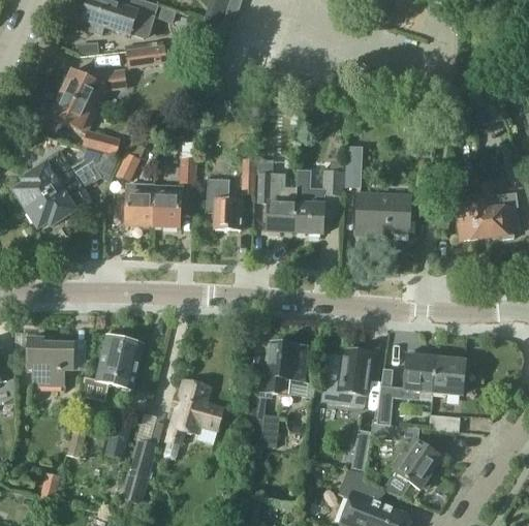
[(148,36),(155,16),(138,10),(120,4),(106,0),(88,0),(82,20),(92,23),(91,27),(93,31),(101,34),(104,27),(130,35),(130,34),(144,38),(148,36)]
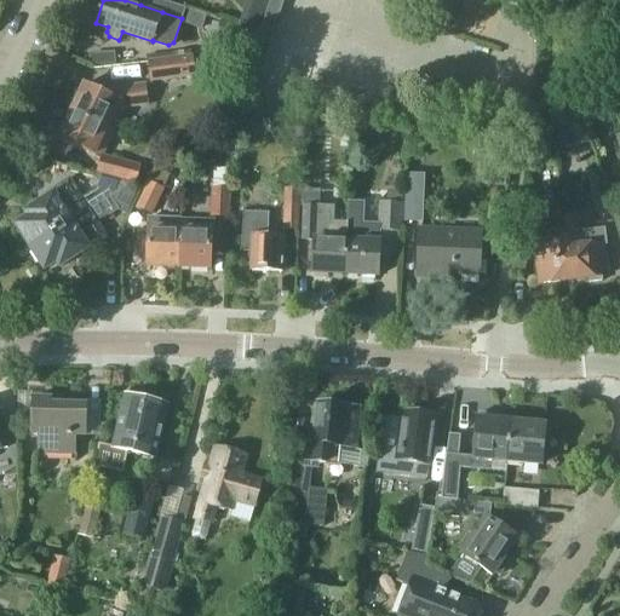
[(269,0),(260,29),(256,41),(254,46),(267,50),(282,0),(269,0)]
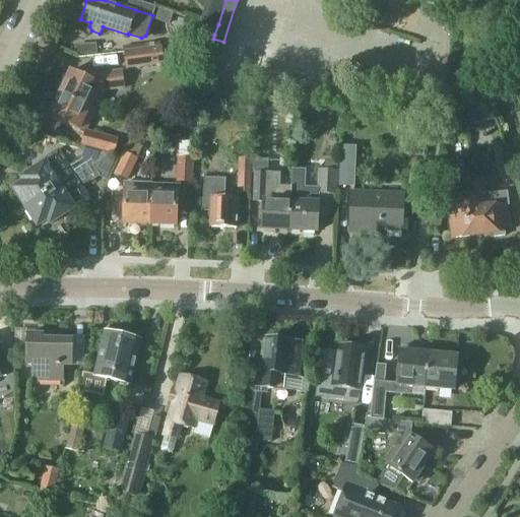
[(214,35),(218,24),(186,14),(181,27),(199,34),(198,38),(214,35)]
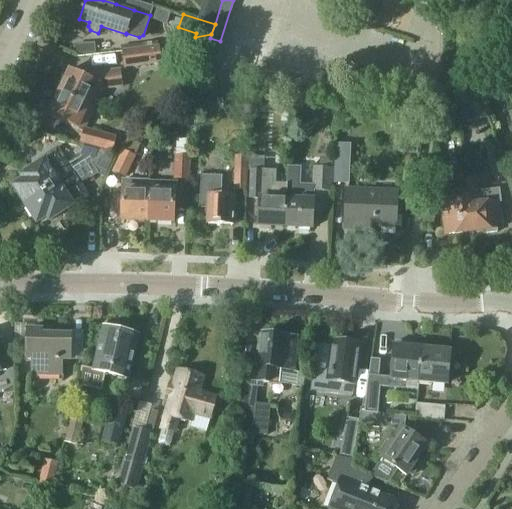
[(211,34),(195,37),(189,35),(186,41),(207,49),(210,38),(211,34)]
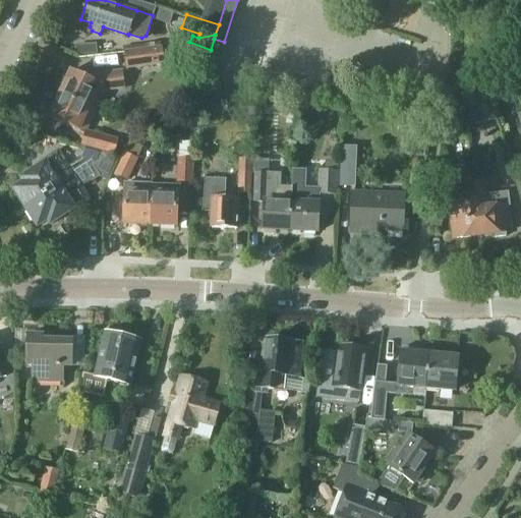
[(97,51),(96,41),(77,42),(77,52),(97,51)]
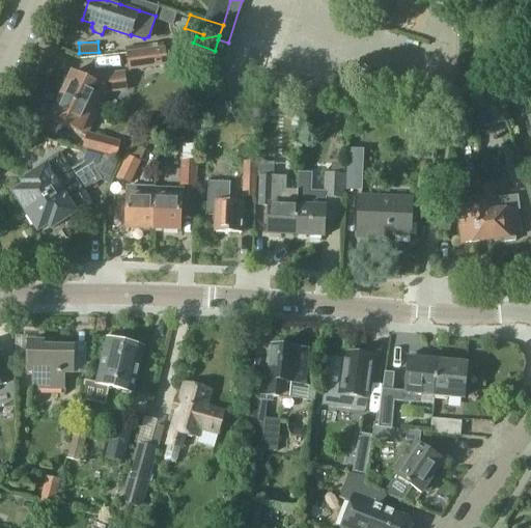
[(193,45),(169,47),(171,66),(196,64),(194,47),(194,45),(193,45)]
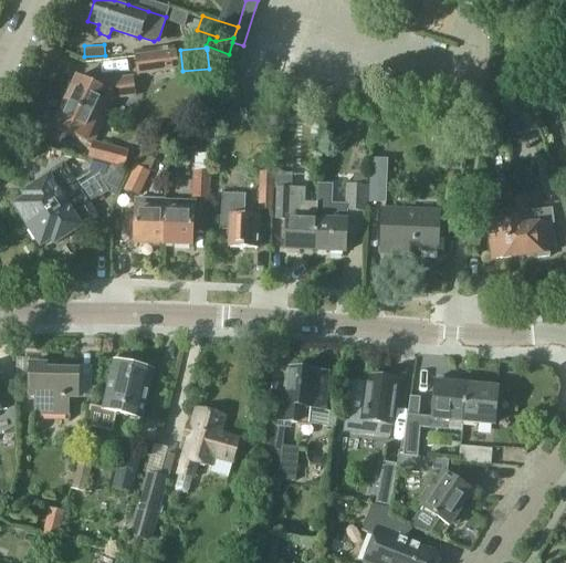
[(179,66),(176,49),(134,53),(137,73),(179,66)]
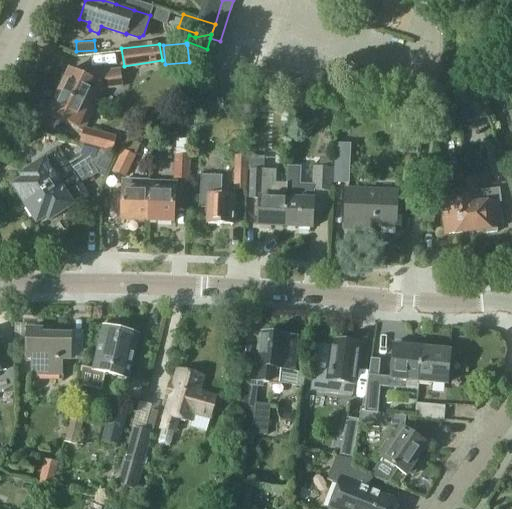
[(96,80),(71,68),(60,90),(95,107),(104,88),(122,86),(120,69),(100,71),(96,80)]
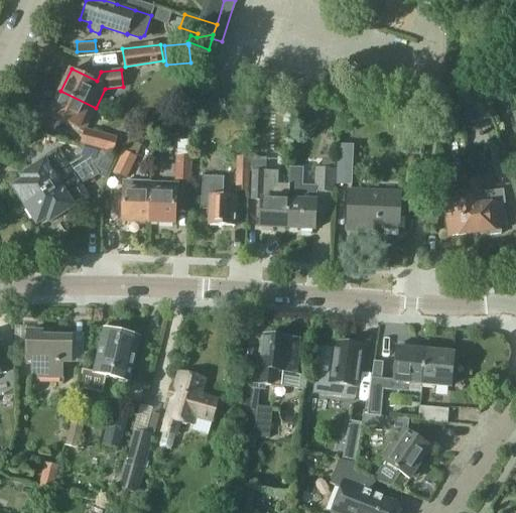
[(96,108),(60,91),(48,114),(84,131),(96,108)]
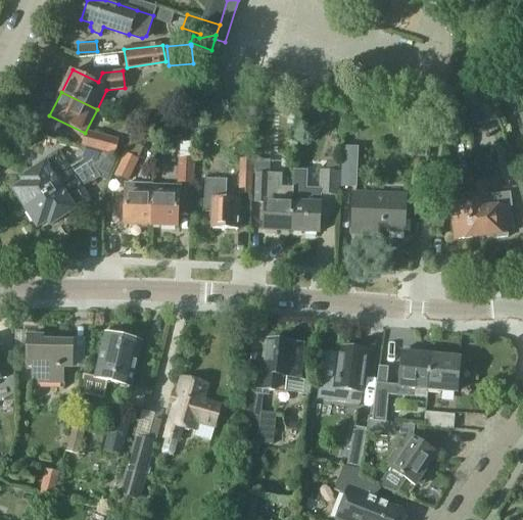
[(193,106),(195,97),(187,95),(185,104),(193,106)]
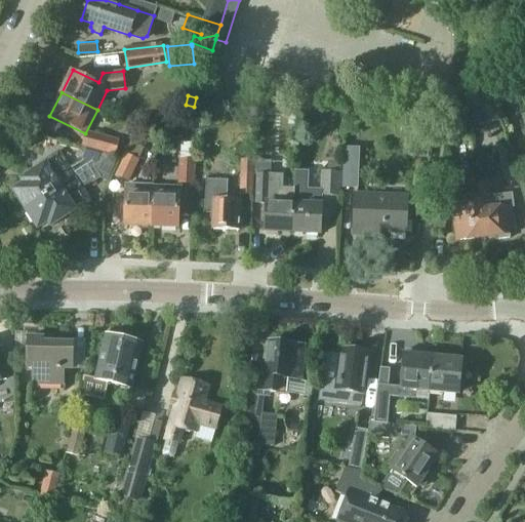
[(194,183),(195,157),(193,157),(194,128),(184,128),(182,131),(182,141),(180,141),(180,157),(178,157),(177,182),(194,183)]
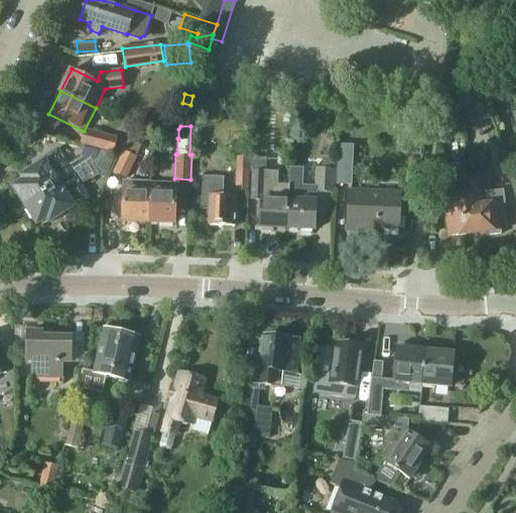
[(117,137),(86,128),(82,142),(113,150),(117,137)]
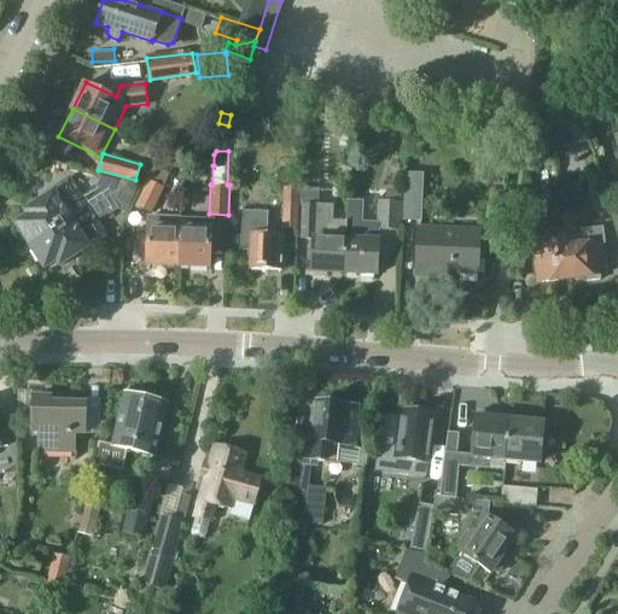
[(149,179),(147,177),(135,205),(151,212),(163,186),(168,175),(155,168),(149,179)]
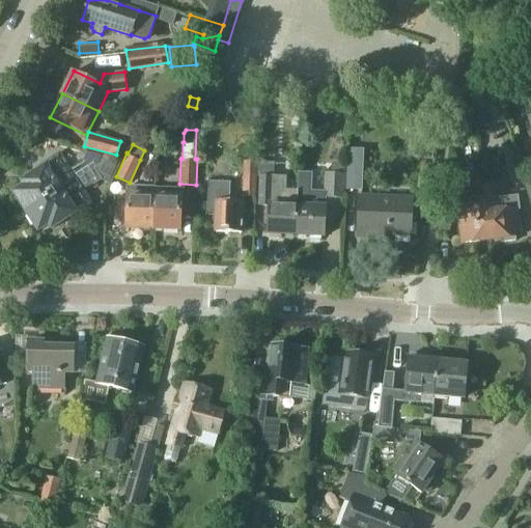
[(111,154),(85,147),(82,160),(70,168),(58,150),(43,162),(45,166),(22,182),(24,185),(14,192),(27,212),(94,165),(109,155),(111,154)]
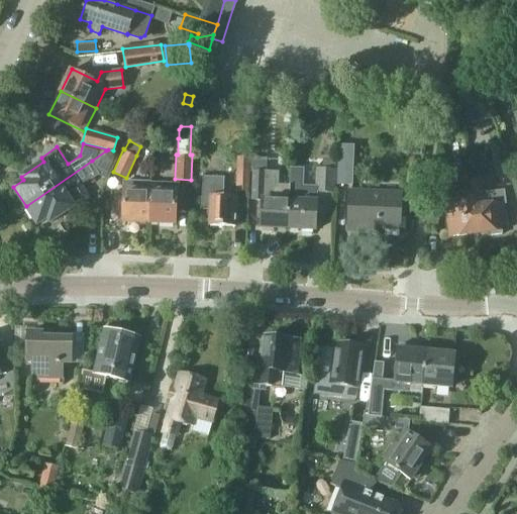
[(353,145),(338,144),(337,184),(352,184),(353,145)]
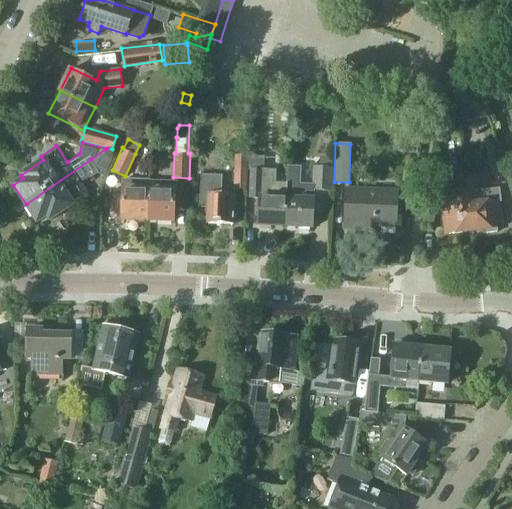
[(91,159),(26,204),(37,220),(47,214),(50,218),(62,210),(64,214),(87,199),(84,195),(88,193),(80,181),(98,170),(103,172),(113,154),(105,149),(91,159)]
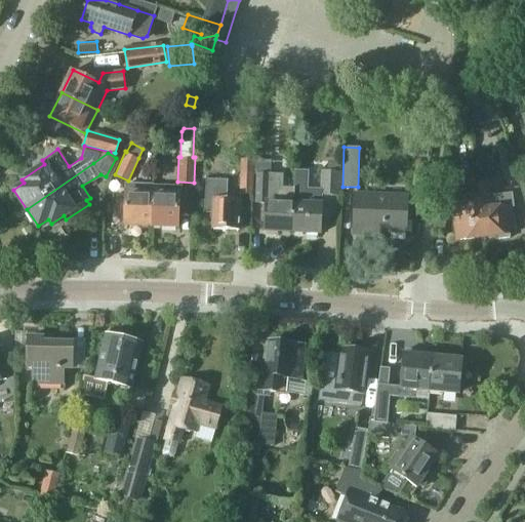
[(253,172),(271,172),(271,159),(253,158),(253,159),(253,172)]
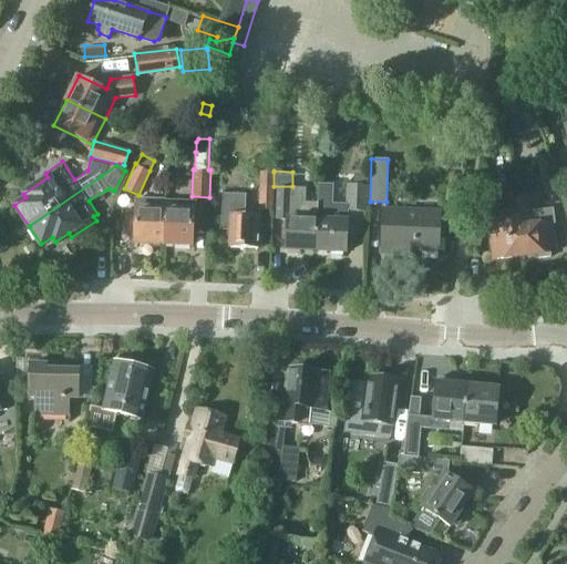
[(368,185),(368,171),(354,171),(353,185),(348,184),(347,205),(331,205),(331,185),(318,185),(316,249),(346,250),(348,209),(367,211),(368,185)]
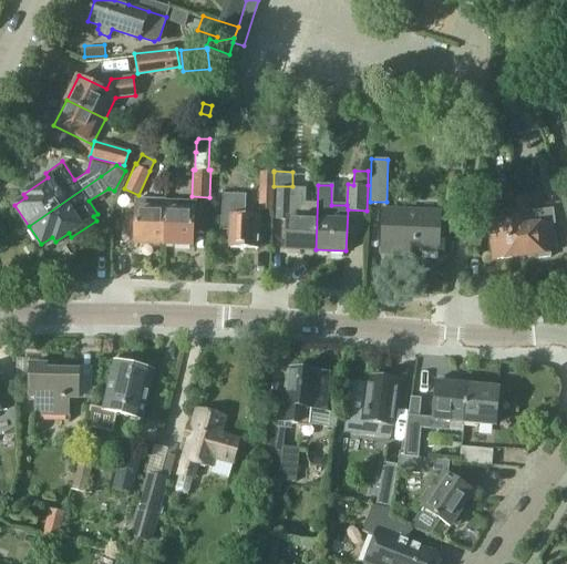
[(261,173),(260,209),(272,209),(274,173),(261,173)]
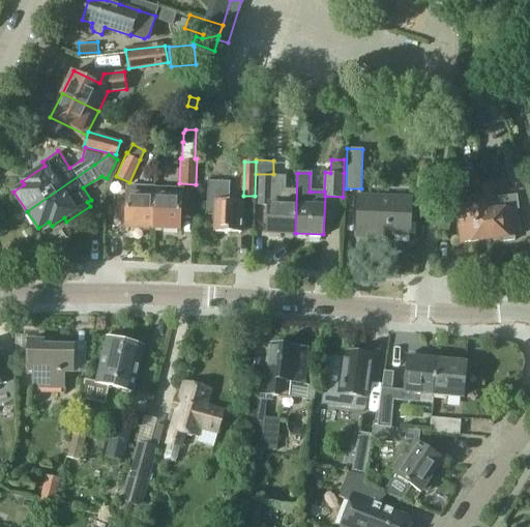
[(295,233),(297,173),(296,189),(284,189),(285,177),(257,176),(256,196),(271,197),(270,203),(267,204),(266,232),(295,233)]
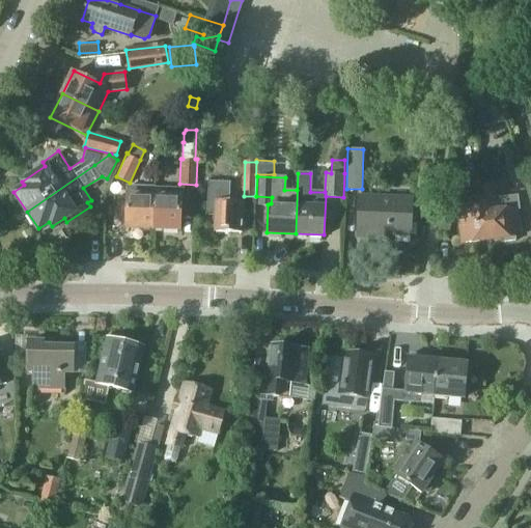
[(207,181),(206,203),(205,214),(217,214),(216,229),(242,230),(243,196),(229,195),(230,182),(207,181)]
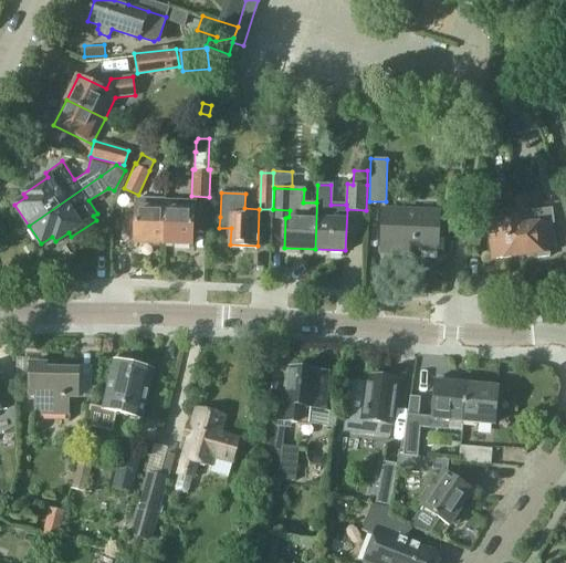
[(516,196),(524,253),(536,251),(536,257),(551,254),(551,251),(554,251),(554,248),(557,247),(555,229),(552,230),(551,223),(555,222),(553,208),(528,211),(528,210),(526,195),(516,196)]
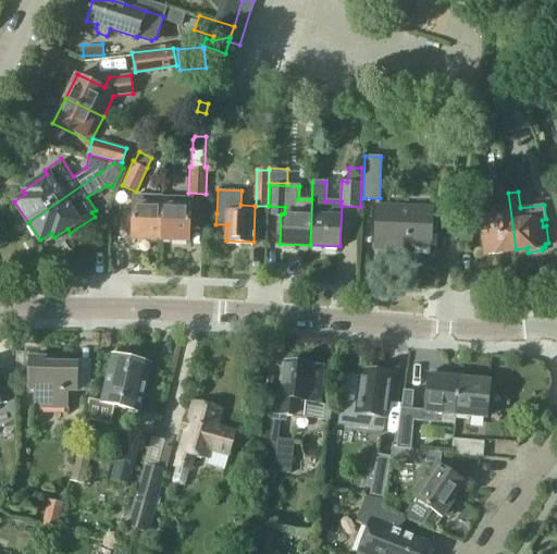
[(516,249),(508,193),(497,195),(498,209),(480,211),(485,253),(516,249)]
